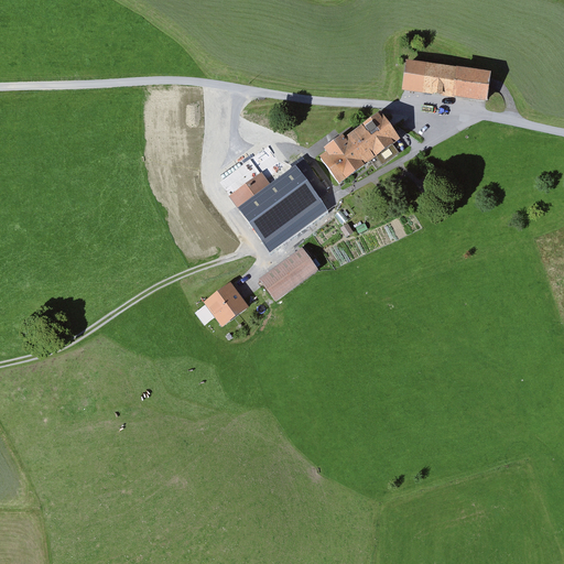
[(491,72),(407,61),(402,90),(487,102),(491,72)]
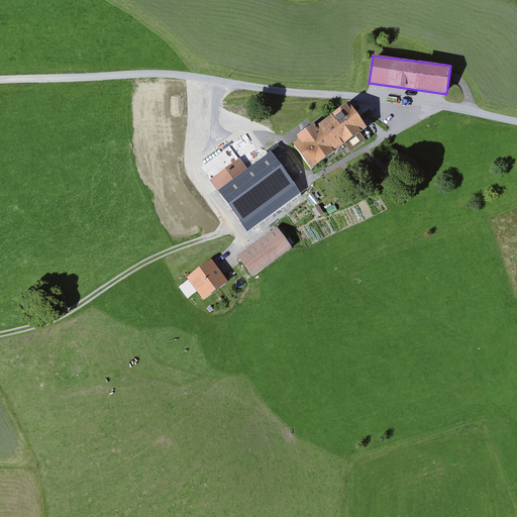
[(366,127),(348,103),(317,126),(314,122),(296,135),(299,138),(293,142),(311,167),(345,142),(350,149),(365,140),(358,132),(366,127)]
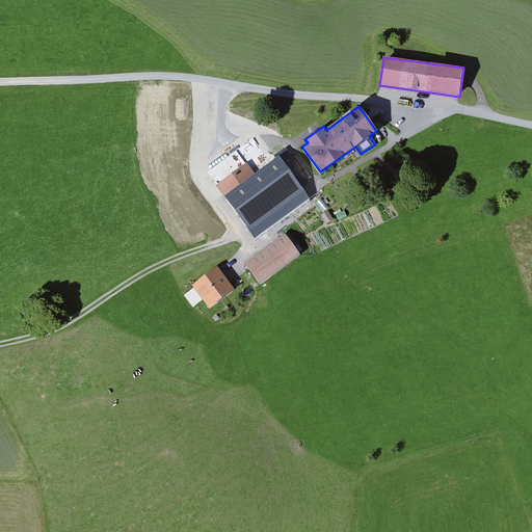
[(310,200),(278,157),(256,174),(247,162),(215,185),(255,239),(310,200)]
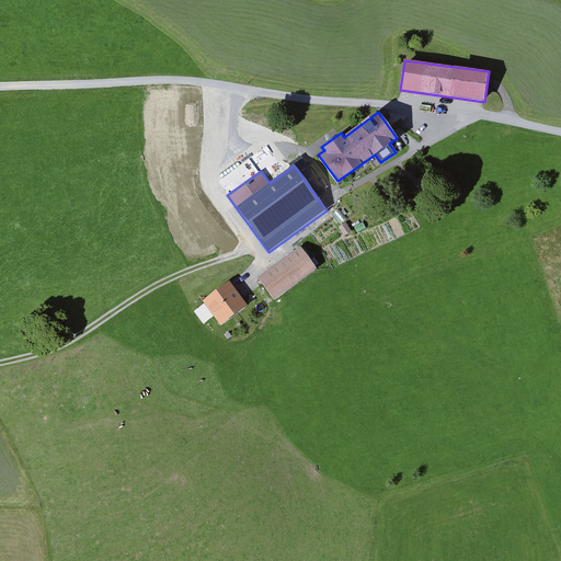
[(317,270),(300,247),(259,277),(274,300),(317,270)]
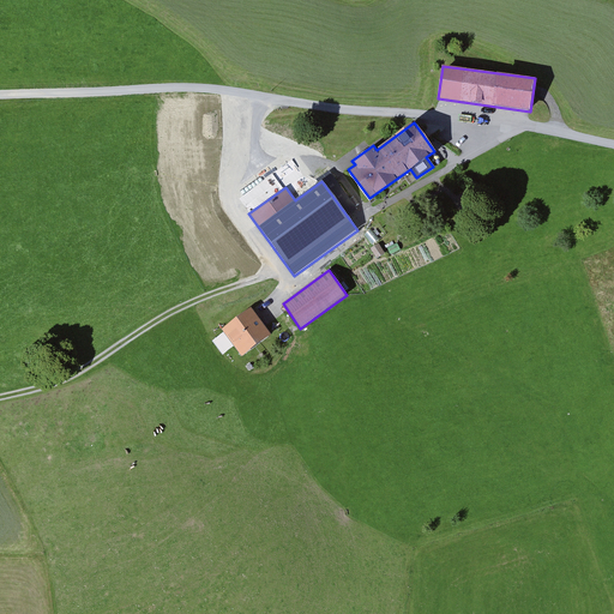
[(270,335),(250,308),(222,330),(242,356),(270,335)]
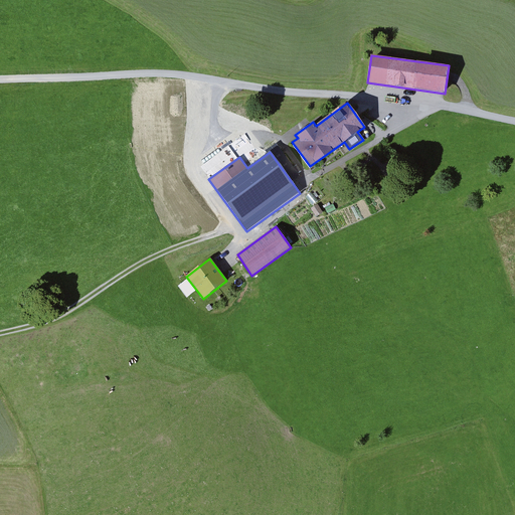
All buildings are outlined.
